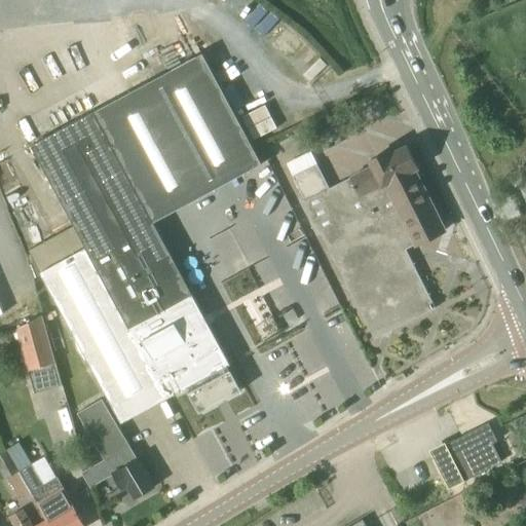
[(241,391),(228,366),(230,365),(154,222),(262,163),(202,53),(32,146),(76,224),(29,251),(122,422),(187,388),(200,413),(219,404),(219,405),(224,402),(224,401),(241,391)]
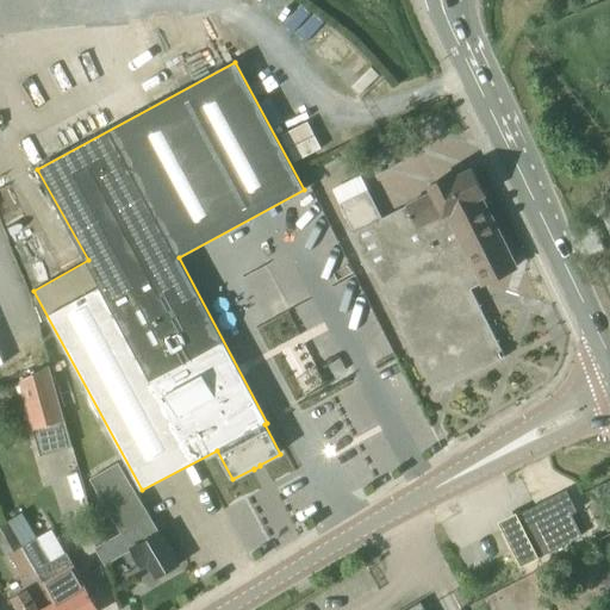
[(373,271),(435,393),(505,358),(472,290),(517,267),(481,197),(485,194),(472,169),(459,176),(454,167),(431,179),(435,187),(436,191),(384,218),(368,187),(340,200),(354,231),(349,234),(368,273),(373,271)]
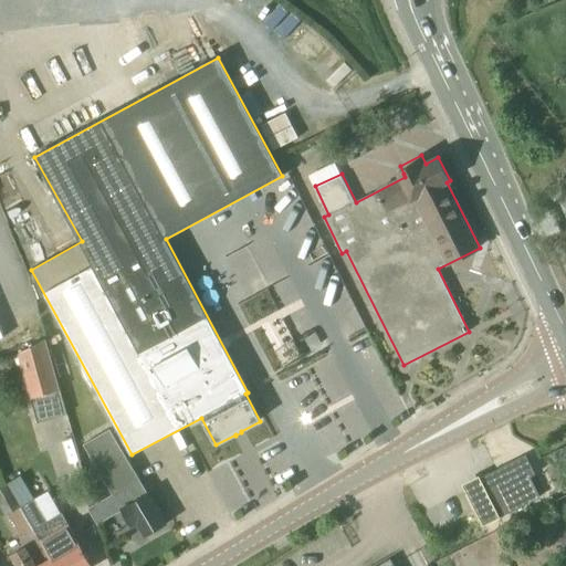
[(31,400),(59,390),(45,341),(18,355),(31,400)]
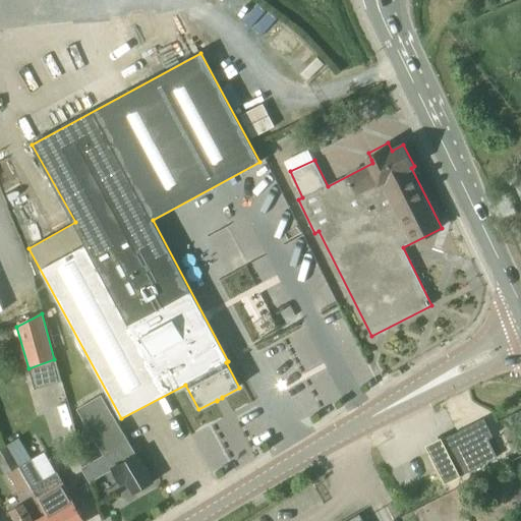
[(154,482),(131,445),(102,394),(76,409),(83,421),(102,455),(79,468),(89,483),(111,469),(121,485),(127,481),(134,494),(154,482)]
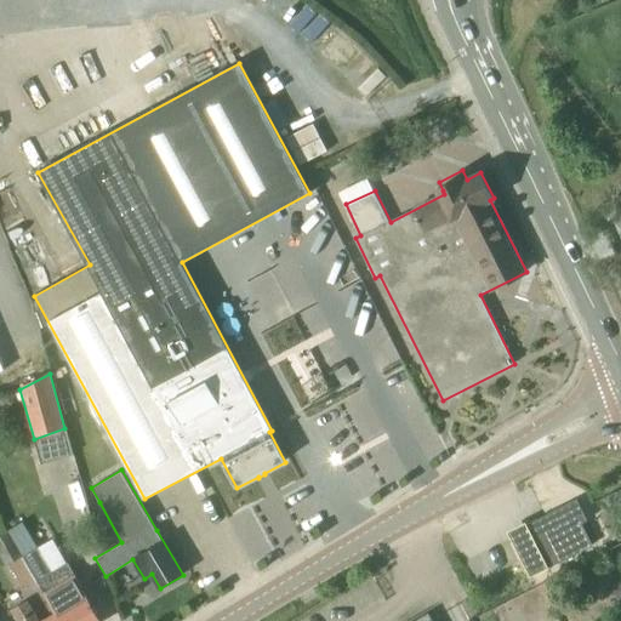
[(525,525),(508,534),(528,571),(581,545),(569,523),(584,516),(573,493),(523,518),(525,525)]
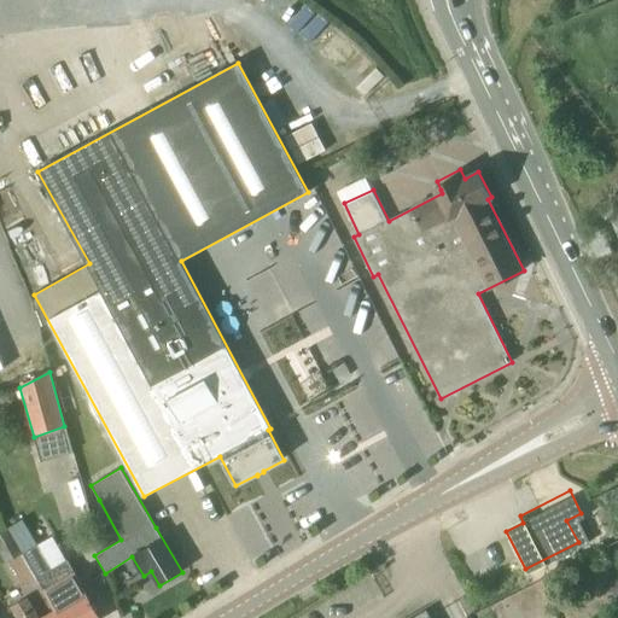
[(38,579),(23,555),(11,535),(0,541),(0,557),(5,565),(10,563),(24,587),(38,579)]
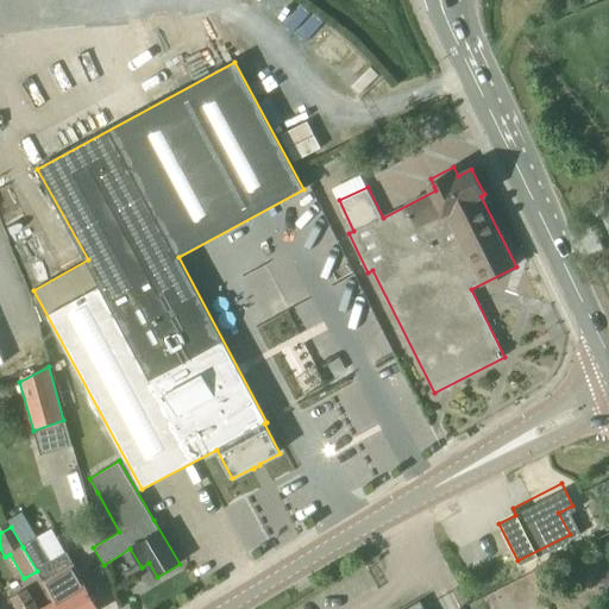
[(60,608),(99,608),(75,562),(73,563),(67,553),(50,563),(37,539),(23,547),(37,571),(37,570),(55,601),(60,608)]
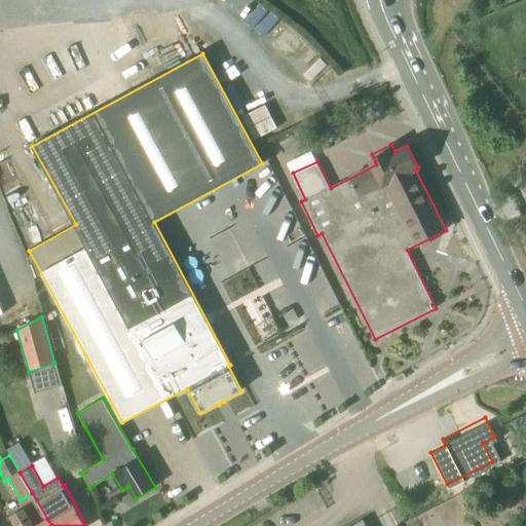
[(35,525),(33,525),(23,508),(10,515),(16,525),(51,525),(47,519),(35,525)]
